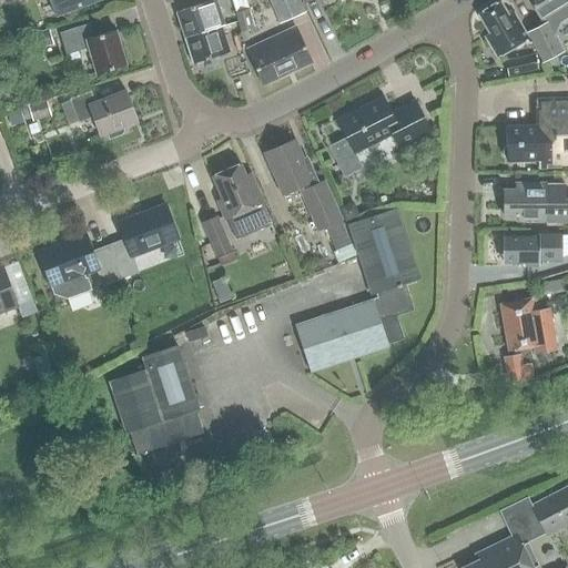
[(3,0),(6,3),(14,0),(49,0),(54,16),(98,0),(3,0)]
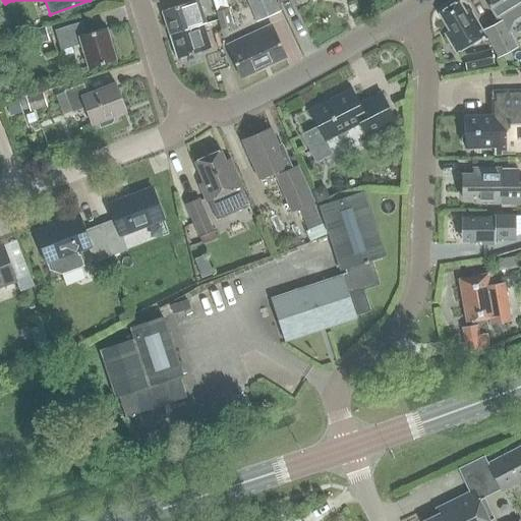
[(203,23),(194,0),(162,11),(169,35),(203,23)]
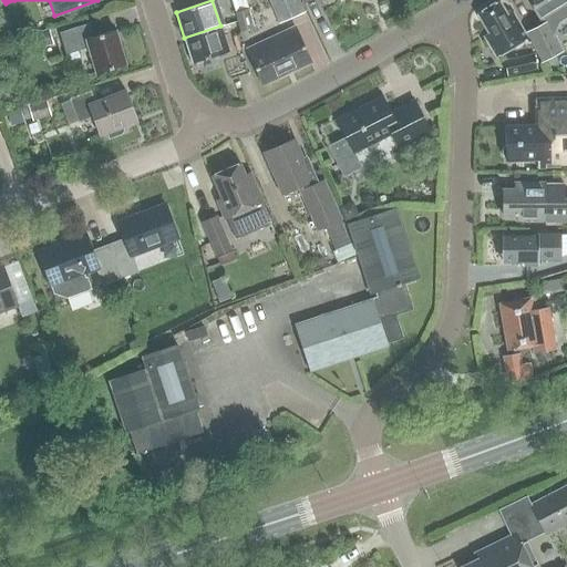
[(267,0),(278,23),(303,12),(298,0),(267,0)]
